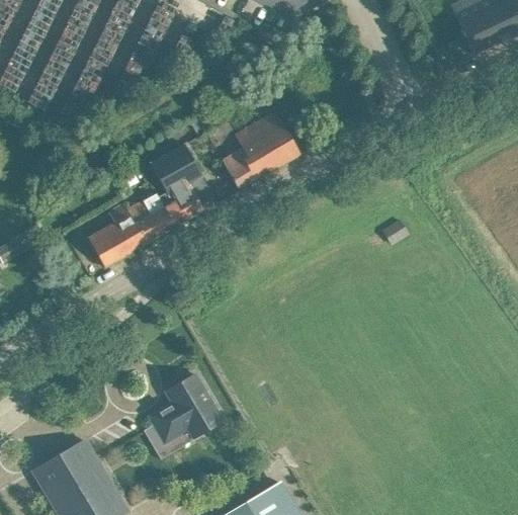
[(389,0),(394,19),(404,17),(400,0),(389,0)]
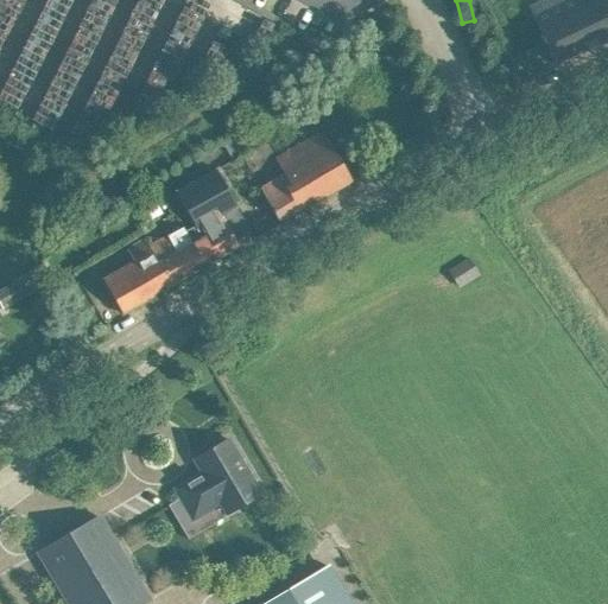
[(563,0),(532,14),(555,62),(607,37),(607,0),(563,0)]
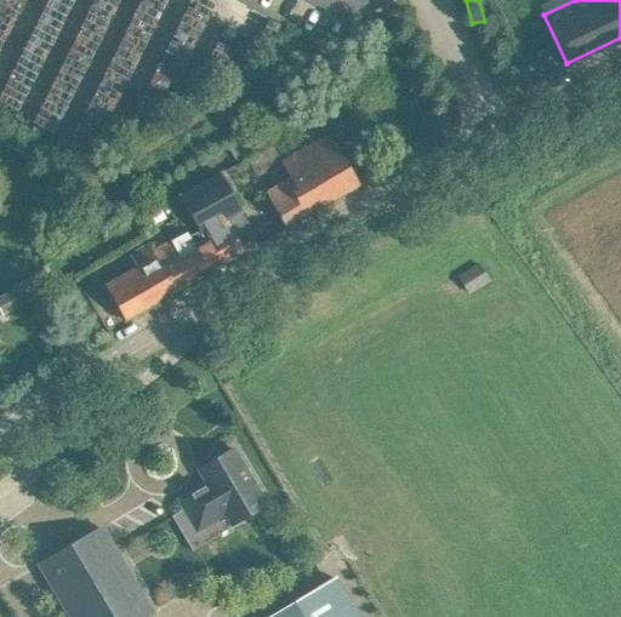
[(257,165),(301,138),(288,116),(244,144),(257,165)]
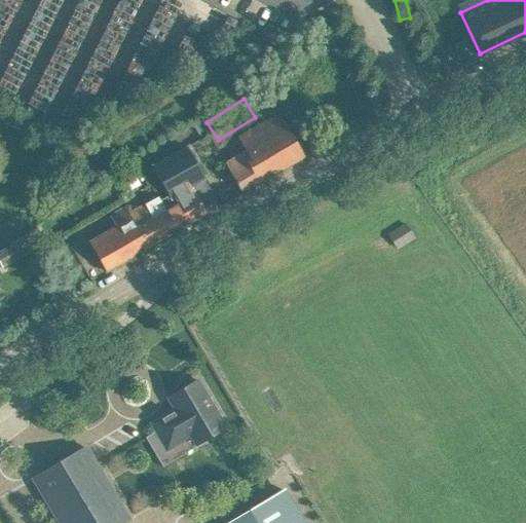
[(241,190),(304,154),(278,109),(237,133),(246,147),(224,159),(241,190)]
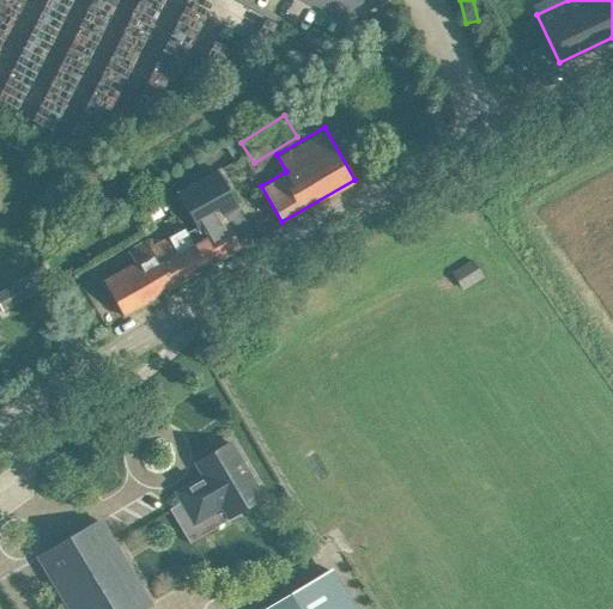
[(206,265),(240,245),(222,214),(238,205),(218,169),(176,193),(195,229),(188,232),(206,265)]
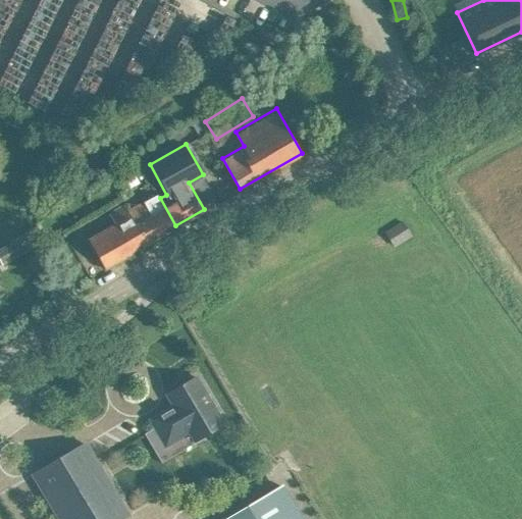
[(175,225),(160,198),(157,194),(128,209),(125,204),(110,213),(115,223),(89,239),(104,266),(175,225)]
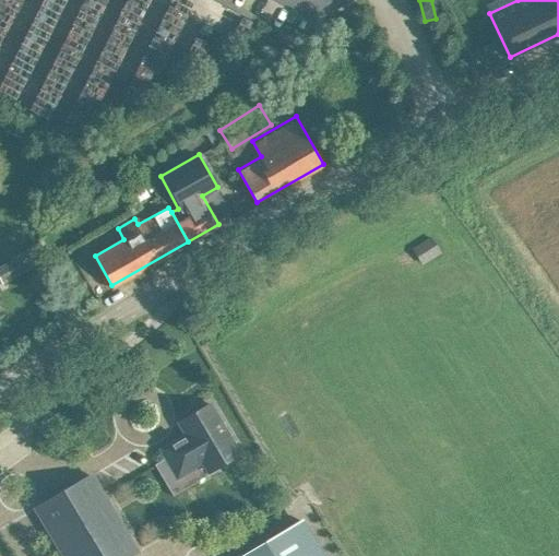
[(423,263),(441,251),(430,234),(412,246),(423,263)]
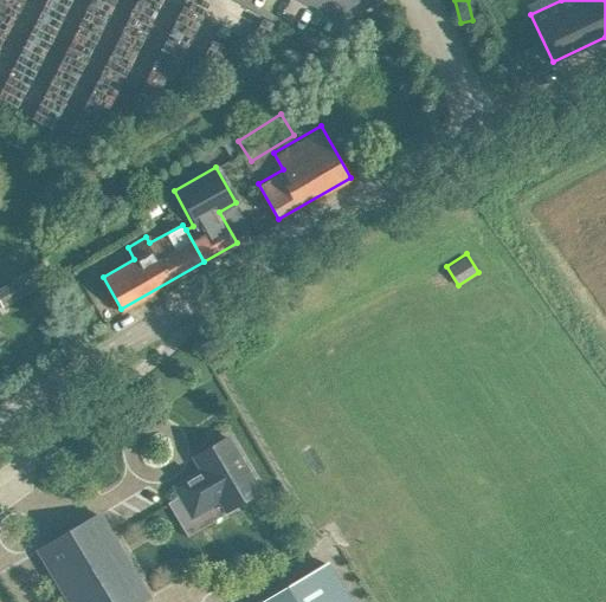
[(0,301),(2,305),(52,278),(44,263),(0,286),(0,301)]
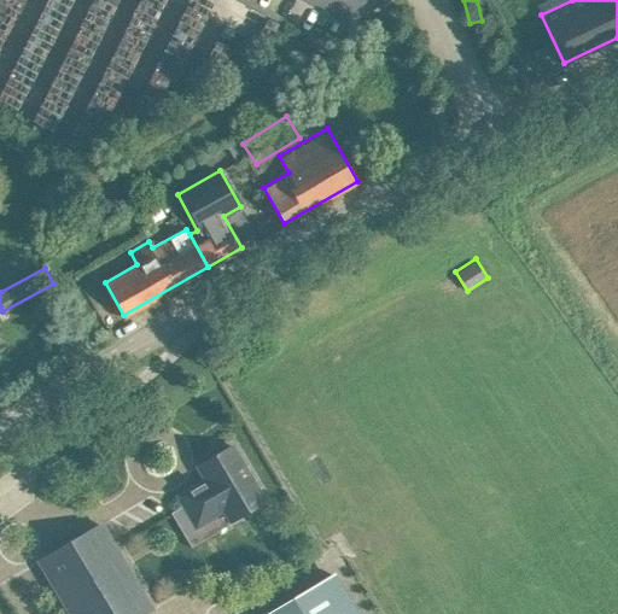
[(176,491),(196,525),(223,508),(229,519),(264,498),(232,444),(198,465),(205,477),(197,481),(196,479),(176,491)]
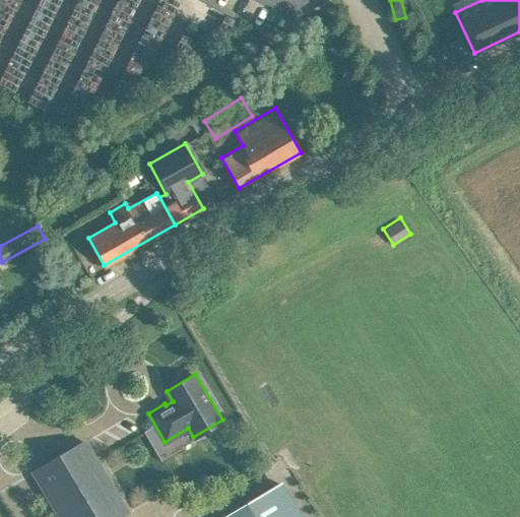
[(61,516),(114,516),(126,510),(84,440),(34,470),(61,516)]
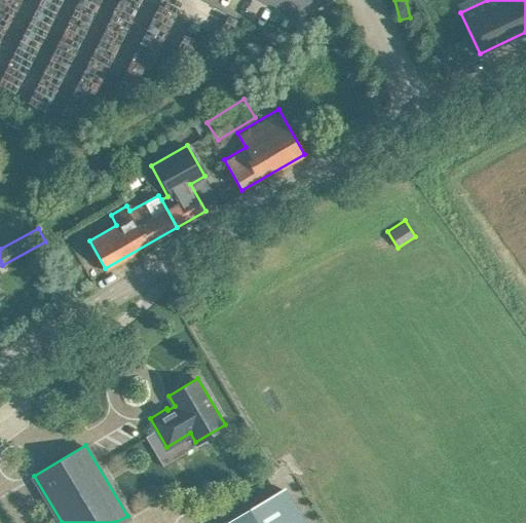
[(305,522),(285,489),(227,522),(305,522)]
